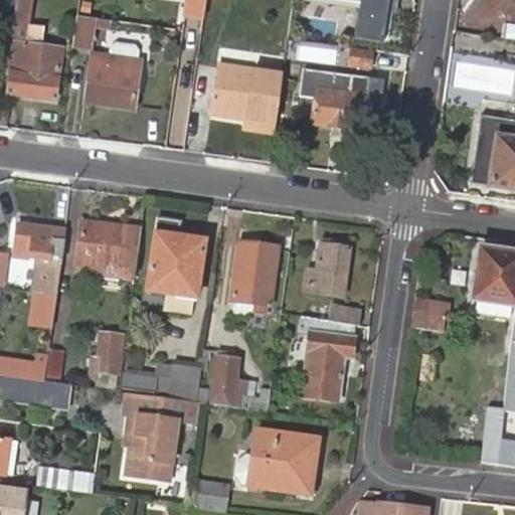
[(333,0),(361,3),(356,38),(381,41),(385,13),(400,15),(401,0),(333,0)]
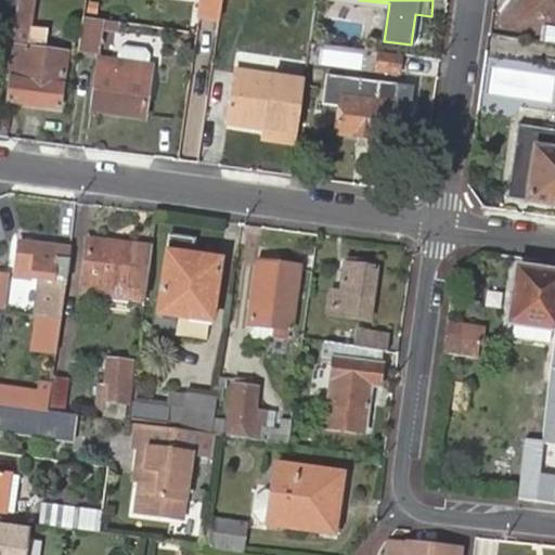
[(554,0),(521,0),(520,17),(554,22),(554,0)]
